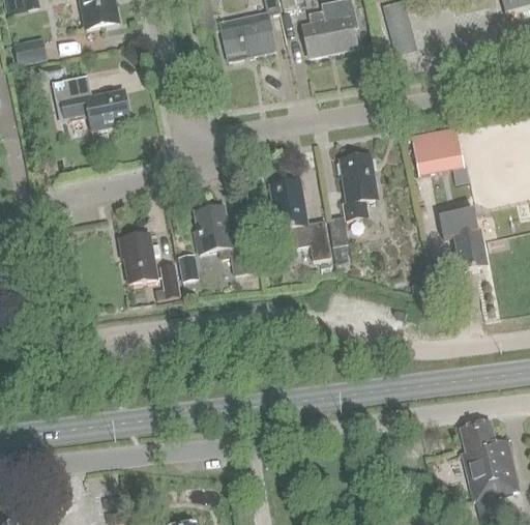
[(28,7),(26,0),(3,0),(6,12),(28,7)]
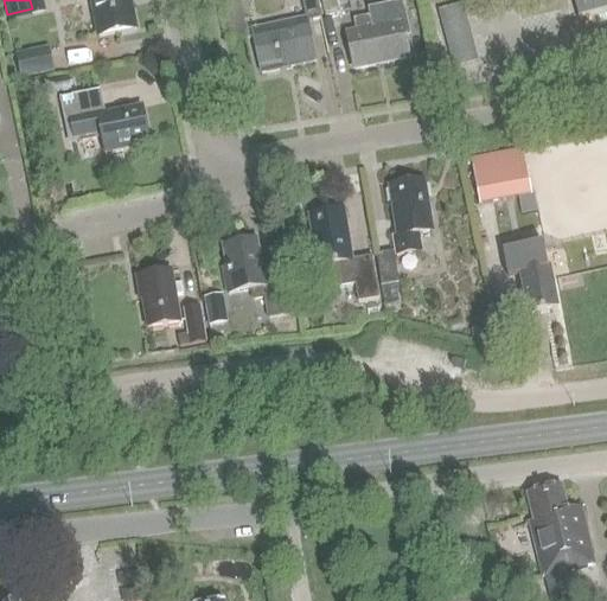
[(95,0),(102,32),(139,24),(133,0),(95,0)]
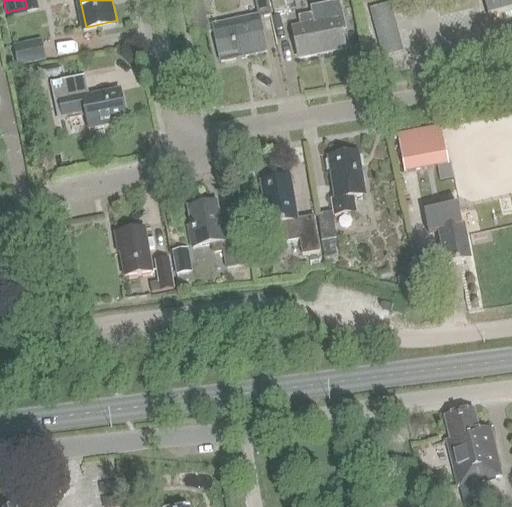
[(272,11),(269,0),(256,0),(259,14),(272,11)]
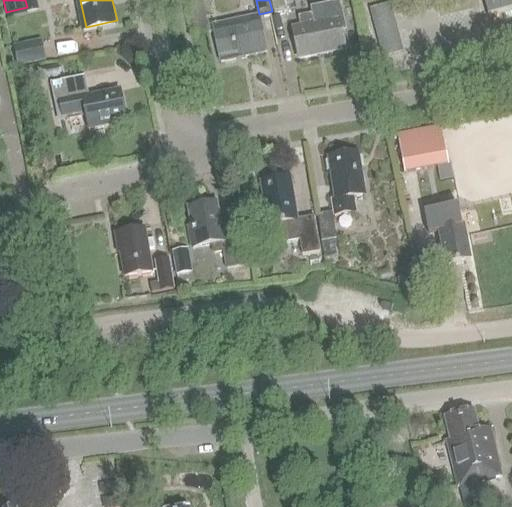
[(286,8),(284,0),(272,0),(275,10),(286,8)]
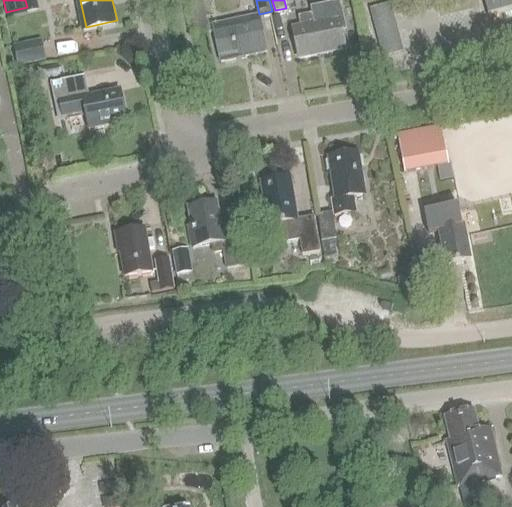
[(302,23),(293,25),(300,55),(345,45),(341,28),(346,27),(340,0),(331,0),(312,4),(313,9),(300,12),(302,23)]
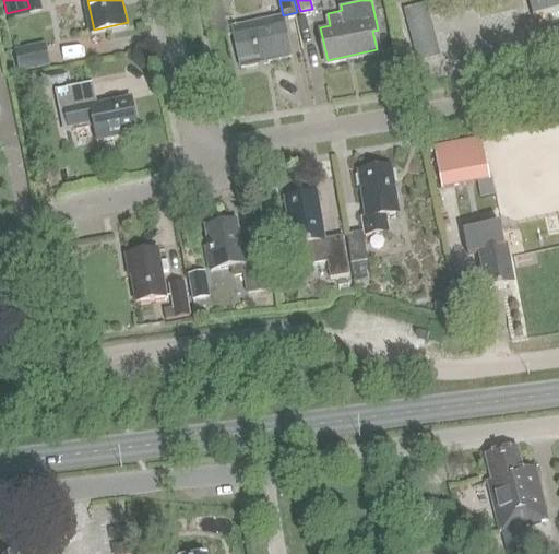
[(441,51),(428,0),(424,0),(405,6),(418,57),(441,51)]
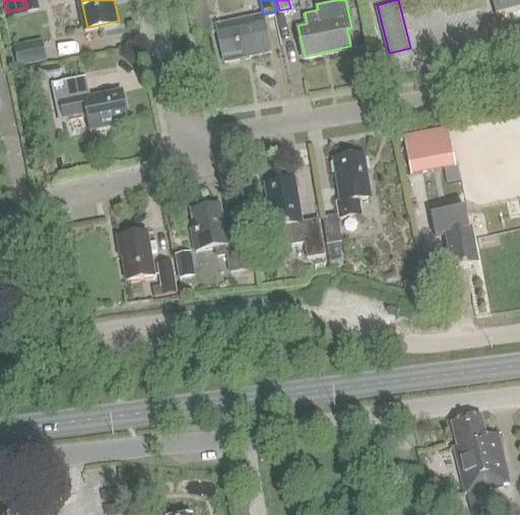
[(492,0),(495,11),(519,4),(519,0),(492,0)]
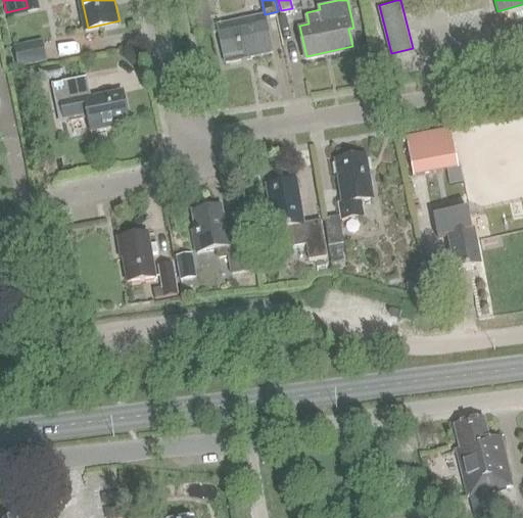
[(273,50),(265,14),(265,12),(264,12),(218,22),(225,60),(273,50)]
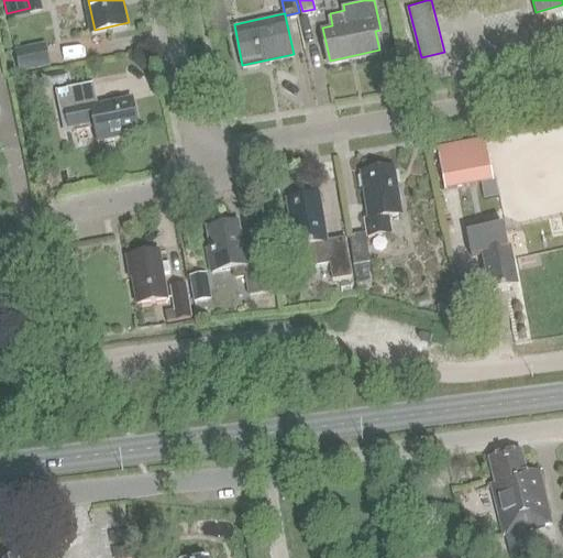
[(50,64),(45,40),(14,46),(20,70),(50,64)]
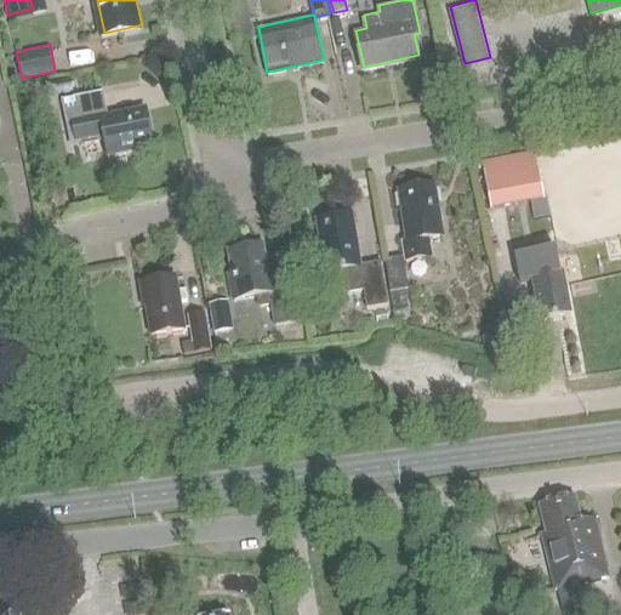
[(73,118),(78,140),(108,132),(113,158),(114,158),(113,148),(155,138),(157,143),(158,143),(148,102),(147,102),(148,107),(112,115),(106,86),(64,96),(69,119),(73,118)]
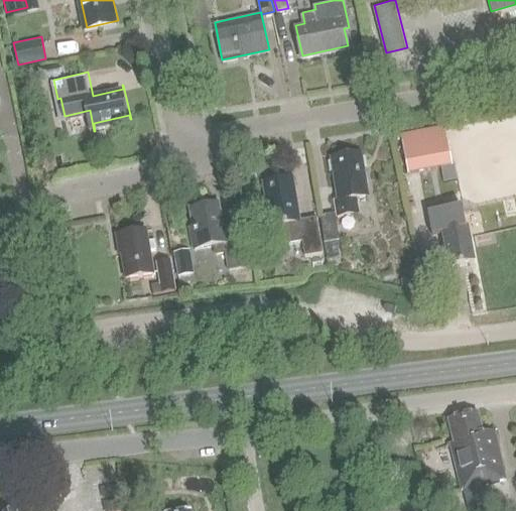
[(452,162),(444,125),(401,133),(407,170),(452,162)]
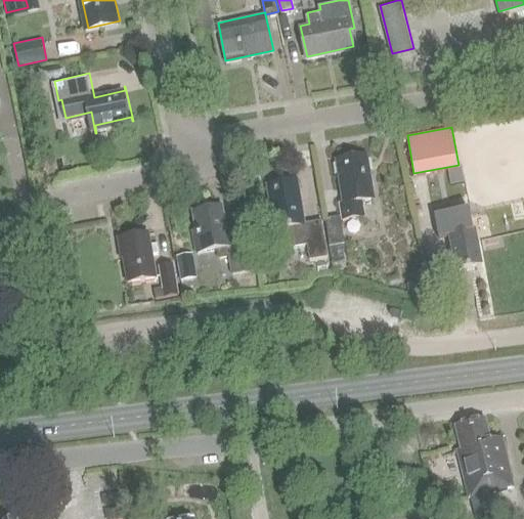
[(338,193),(342,217),(364,214),(361,199),(374,197),(366,153),(336,158),(341,192),(338,193)]
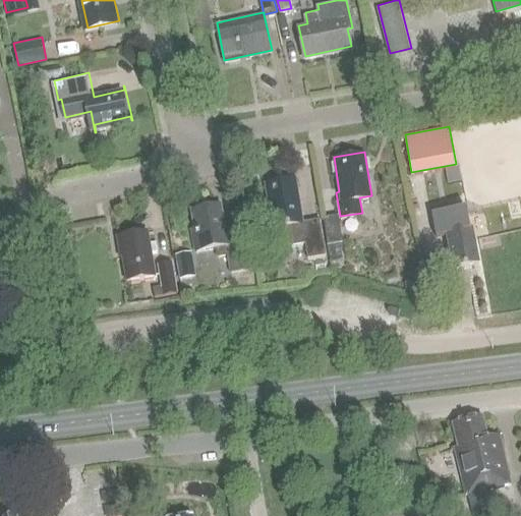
[(303,219),(295,175),(266,181),(274,225),(286,223),(288,239),(293,242),(305,240),(308,254),(327,251),(320,216),(303,219)]
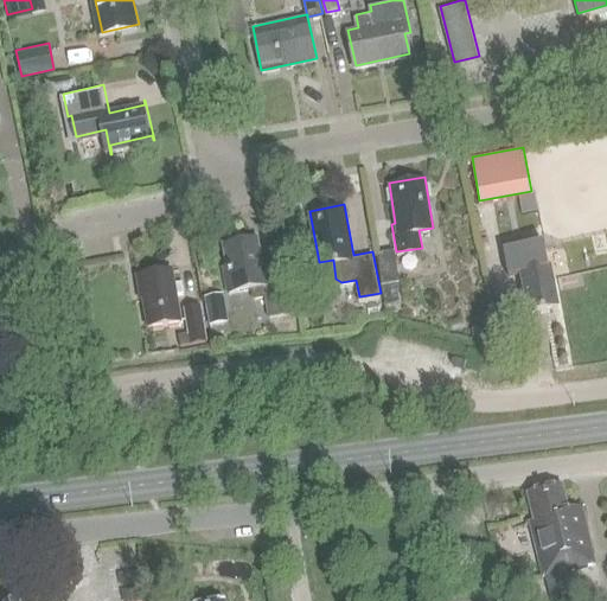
[(223,266),(228,289),(250,286),(253,296),(264,294),(268,314),(295,309),(288,273),(268,277),(266,261),(261,261),(256,236),(224,243),(228,264),(223,266)]
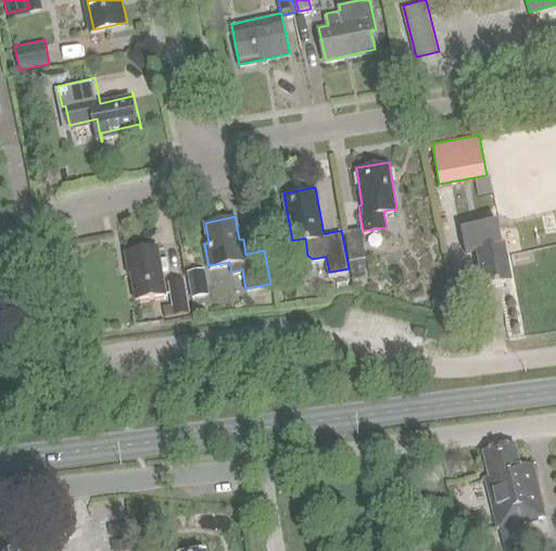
[(466,253),(477,251),(483,286),(510,282),(504,245),(502,245),(497,221),(460,228),(465,249),(466,253)]
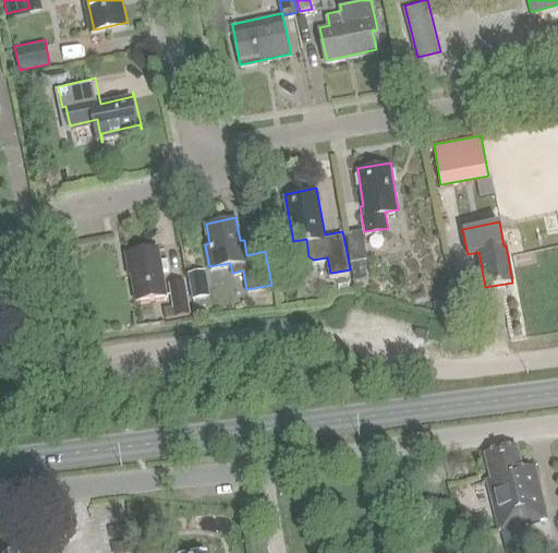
[(361,228),(347,230),(351,260),(366,256),(361,228)]
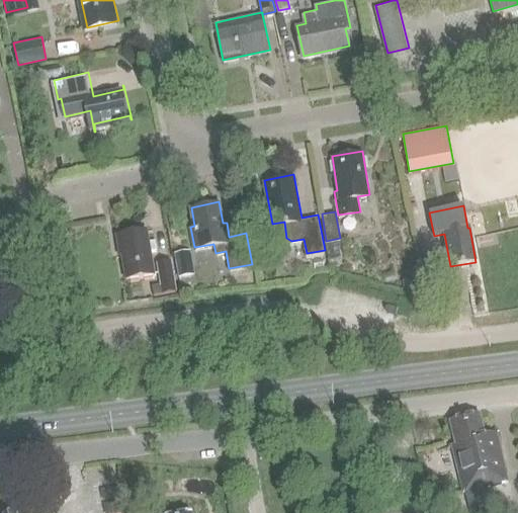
[(125,277),(154,272),(147,230),(115,235),(118,248),(121,247),(125,277)]
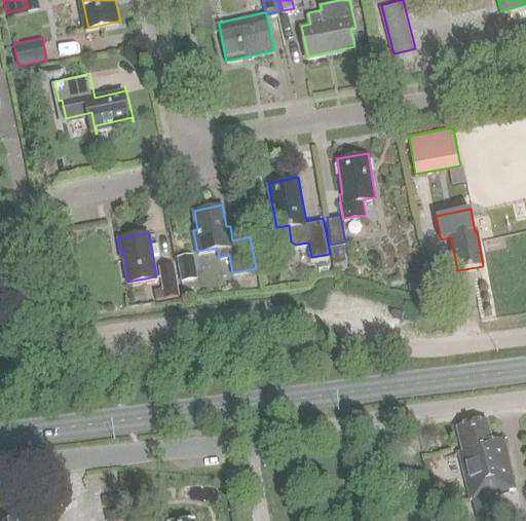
[(177,255),(179,267),(189,265),(188,253),(177,255)]
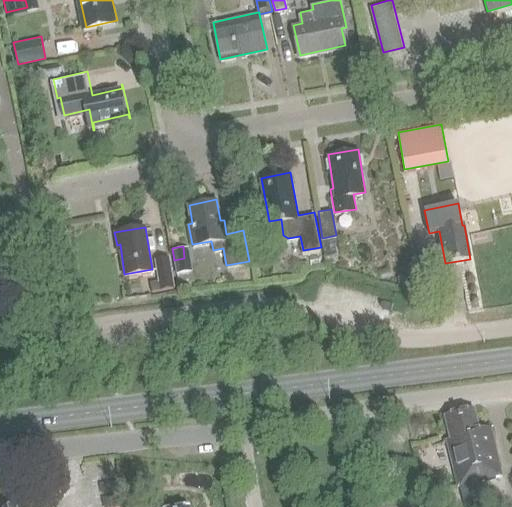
[(168,256),(156,258),(159,279),(150,281),(152,290),(173,286),(168,256)]
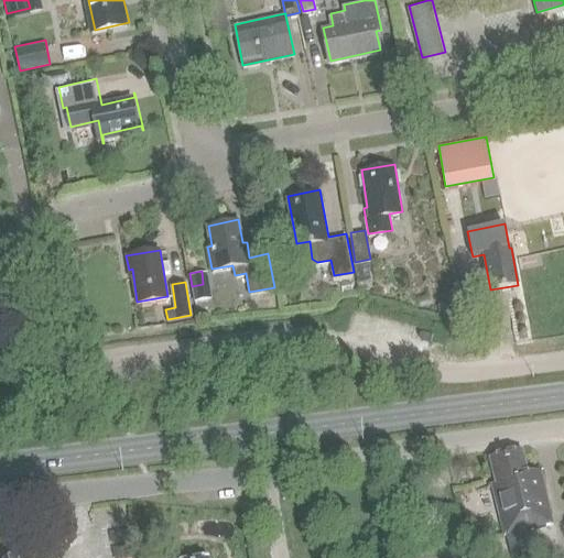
[(456,301),(438,303),(438,310),(440,310),(455,315),(458,309),(456,301)]
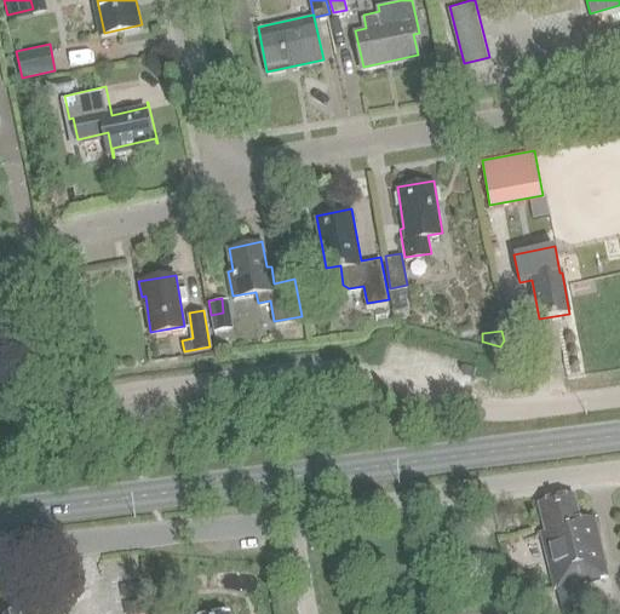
[(556,584),(563,613),(564,613),(587,609),(580,579),(607,572),(593,515),(579,518),(573,493),(538,501),(544,528),(540,529),(554,584),(556,584)]
